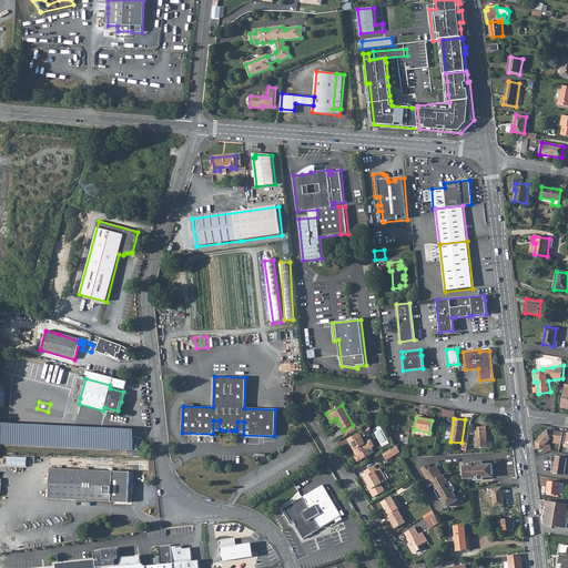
[(353,425),(343,430),(346,436),(356,430),(353,425)]
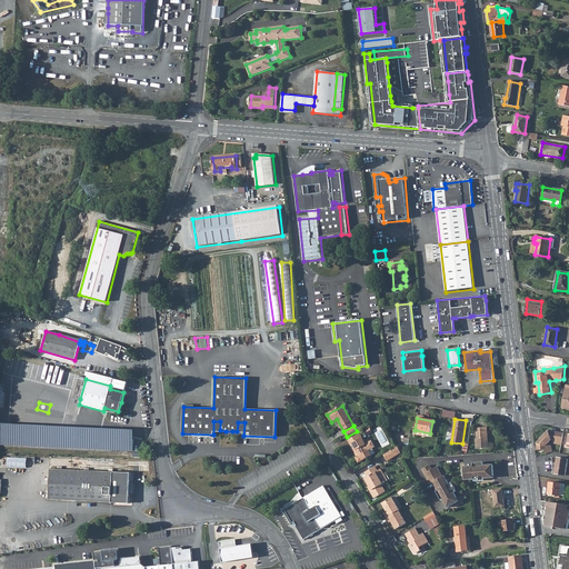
[(487,427),(476,428),(477,438),(475,438),(476,449),(487,448),(487,442),(488,442),(487,427)]
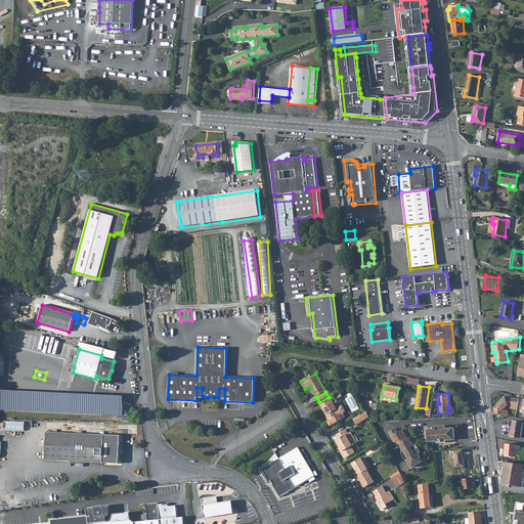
[(0,409),(123,416),(124,412),(124,405),(103,404),(103,401),(0,396),(0,409)]
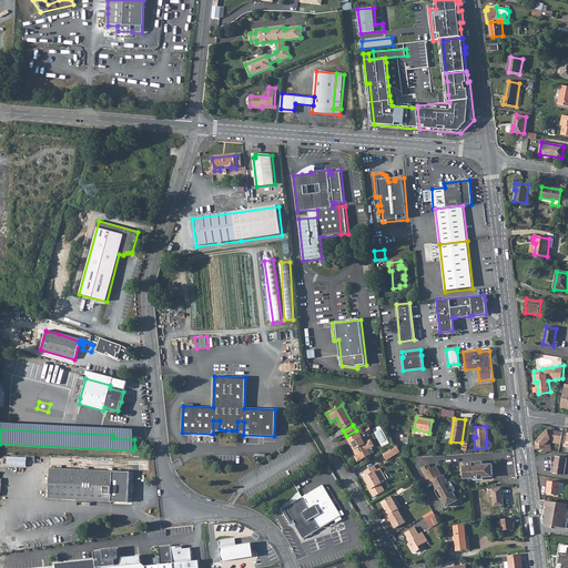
[(536,443),(536,449),(545,448),(545,453),(551,452),(550,444),(548,442),(550,439),(553,439),(553,443),(560,444),(561,436),(554,435),(554,432),(547,430),(536,443)]
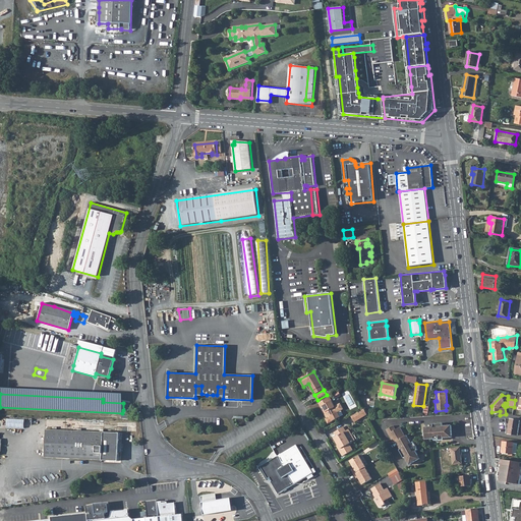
[(327,419),(329,424),(341,417),(338,412),(344,409),(340,403),(335,406),(332,401),(330,402),(328,398),(319,404),(321,407),(322,407),(327,415),(331,416),(327,419)]
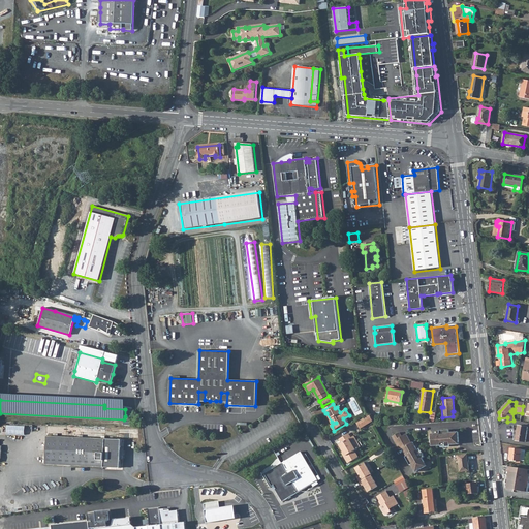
[(361,429),(374,421),(370,414),(358,422),(361,429)]
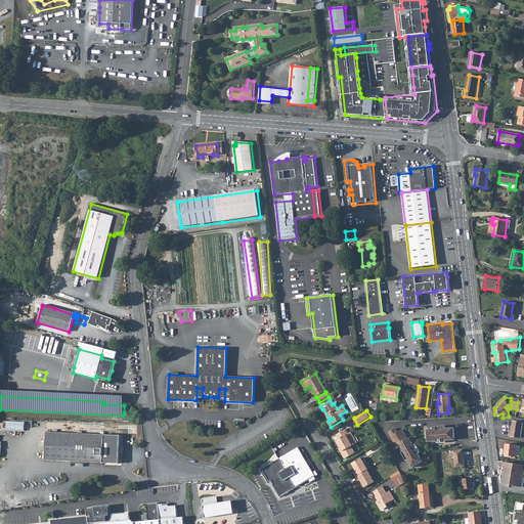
[(7,421),(7,430),(25,431),(26,422),(7,421)]
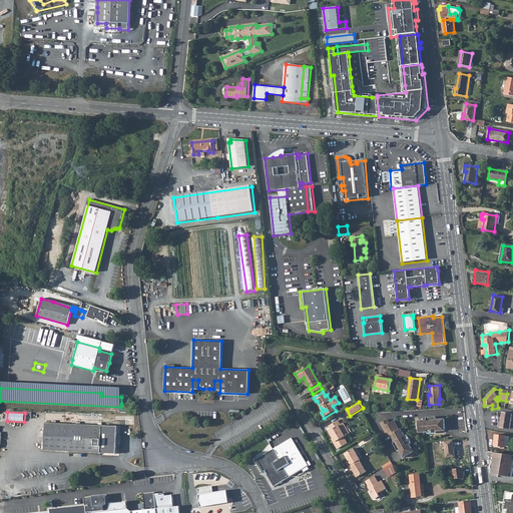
[(510,429),(512,414),(502,413),(500,428),(510,429)]
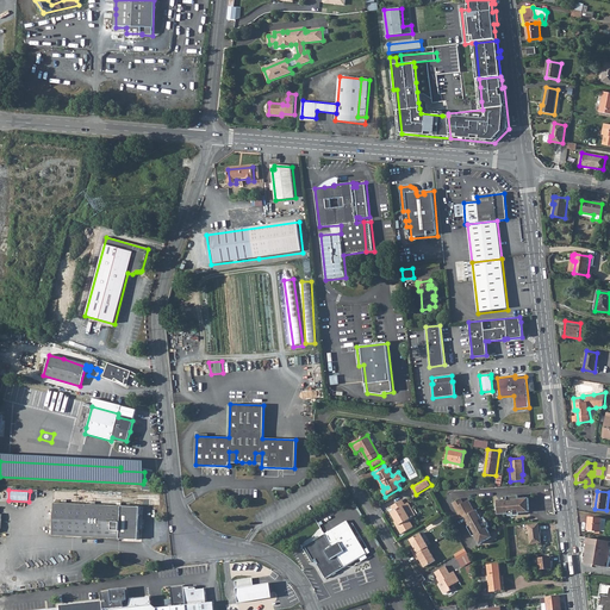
[(508,499),(497,500),(498,512),(503,512),(503,515),(509,514),(509,516),(517,516),(516,511),(520,511),(520,514),(524,512),(524,510),(529,510),(528,498),(518,499),(518,496),(508,497),(508,499)]
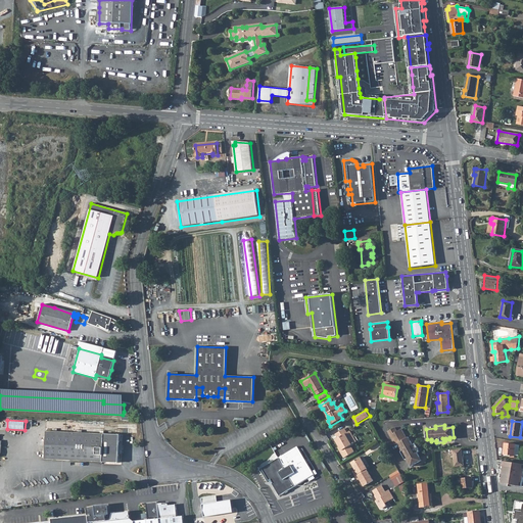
[(397,431),(395,427),(388,431),(395,445),(398,443),(402,450),(401,452),(406,460),(408,459),(412,467),(421,462),(418,458),(420,457),(418,453),(421,452),(417,445),(413,448),(412,446),(414,445),(411,441),(410,442),(407,438),(401,429),(397,431)]
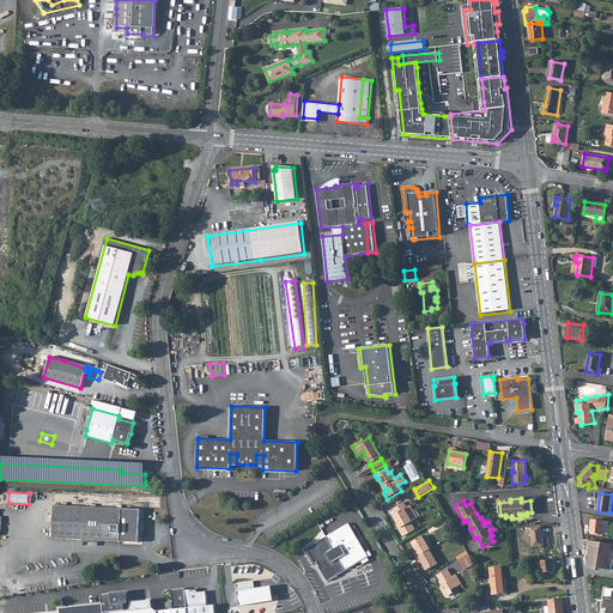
[(394,516),(399,525),(401,528),(400,529),(405,538),(416,530),(411,523),(413,522),(405,509),(407,508),(404,503),(393,510),(396,515),(394,516)]
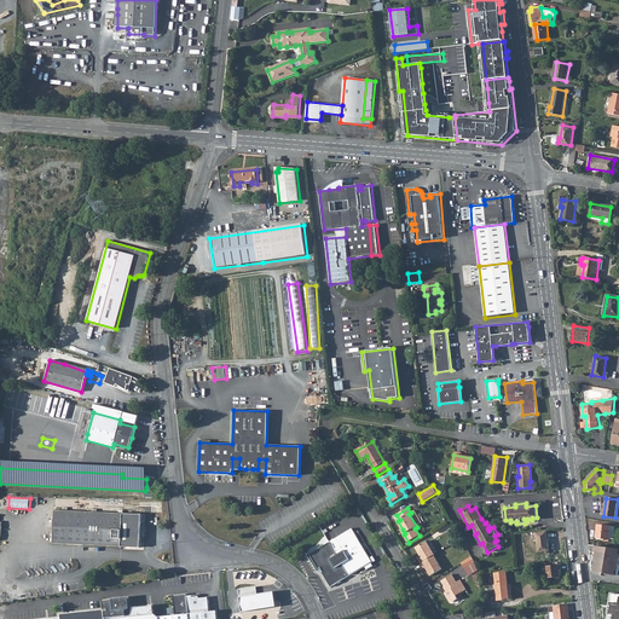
[(53,512),(52,544),(68,545),(140,548),(142,515),(53,512)]
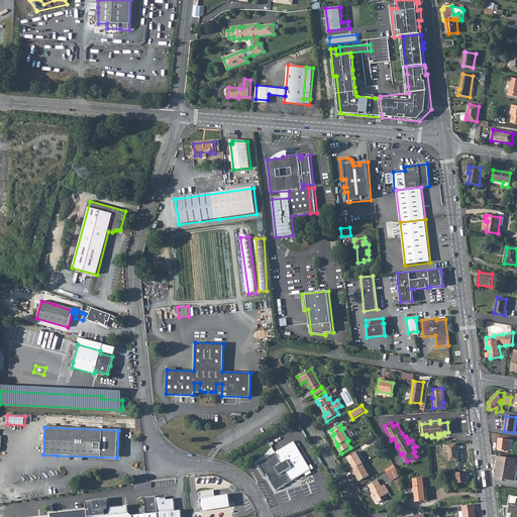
[(507,450),(509,440),(499,438),(497,449),(507,450)]
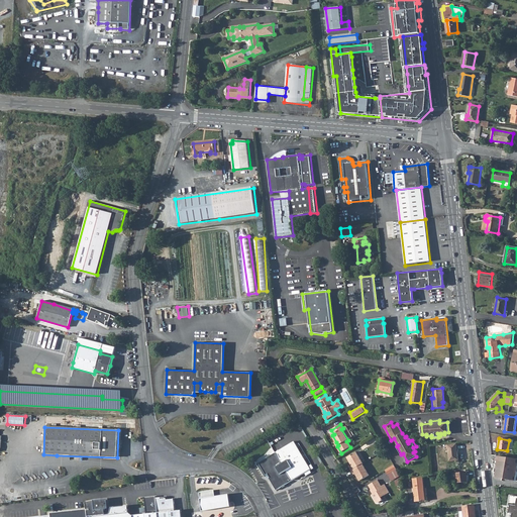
[(257,462),(259,466),(260,464),(265,472),(263,473),(265,476),(266,475),(268,479),(270,478),(277,490),(308,472),(309,474),(312,472),(294,441),(268,456),(257,462)]
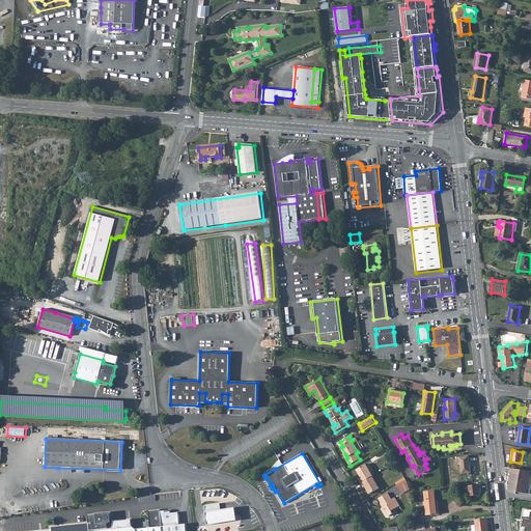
[(469,456),(460,456),(463,473),(471,472),(470,465),(469,456)]
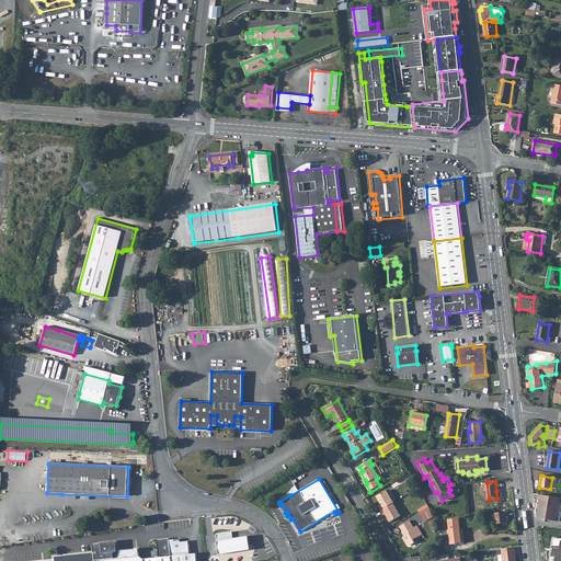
[(379,506),(381,511),(385,515),(387,514),(391,522),(401,516),(393,503),(395,503),(387,491),(377,496),(381,504),(379,506)]
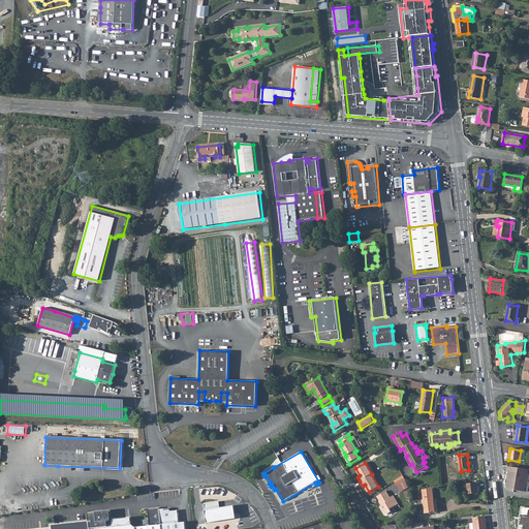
[(528,469),(511,467),(507,490),(528,493),(528,488),(528,469)]
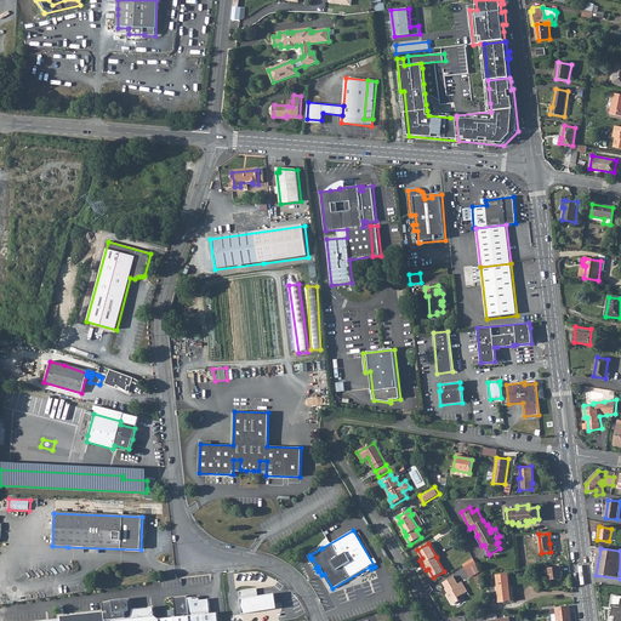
[(474,558),(463,564),(467,570),(478,564),(474,558)]
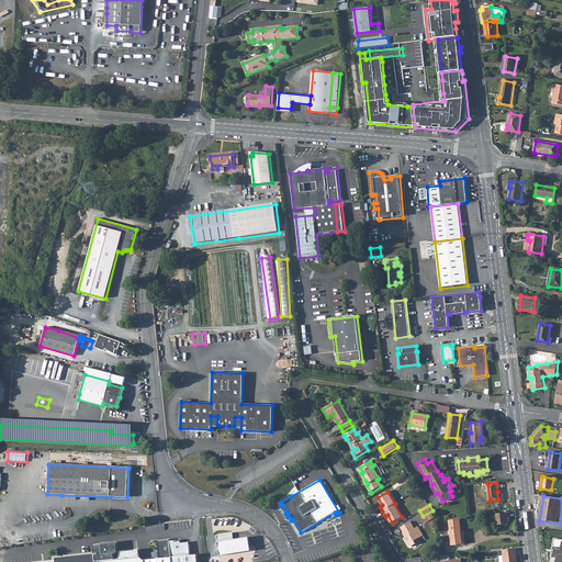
[(507,513),(496,514),(497,525),(508,524),(507,513)]
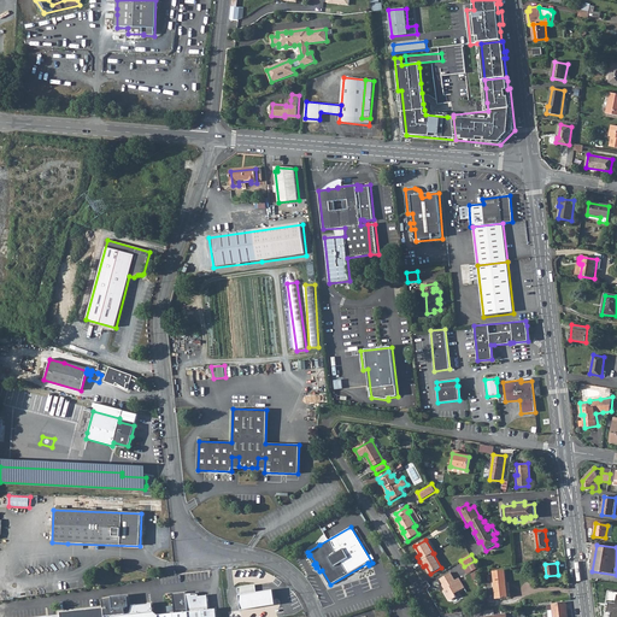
[(504,570),(492,571),(497,599),(507,598),(505,583),(504,570)]
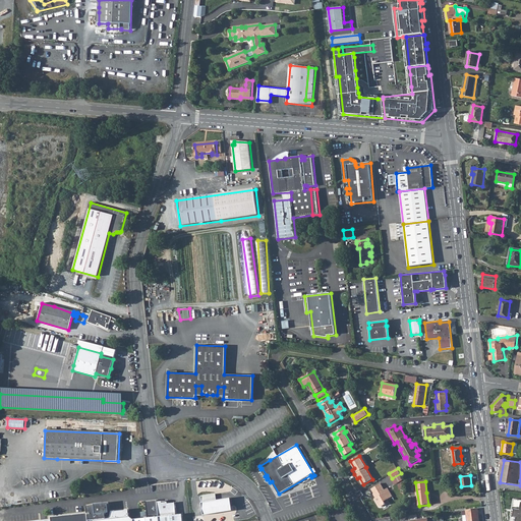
[(381,484),(372,489),(377,496),(378,498),(374,499),(379,506),(383,507),(387,504),(385,502),(393,497),(389,488),(385,490),(381,484)]
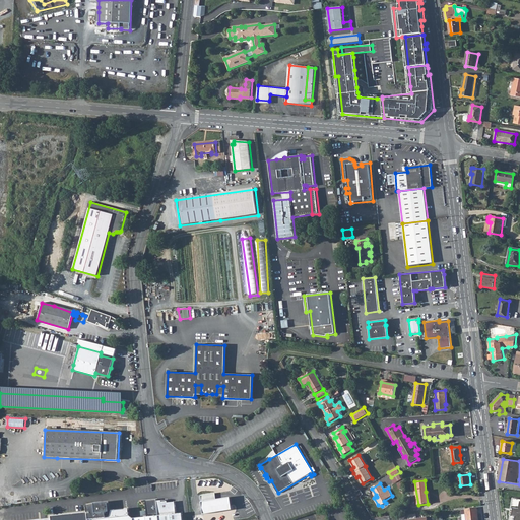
[(215,494),(201,496),(204,514),(233,510),(232,502),(232,497),(216,500),(215,494)]
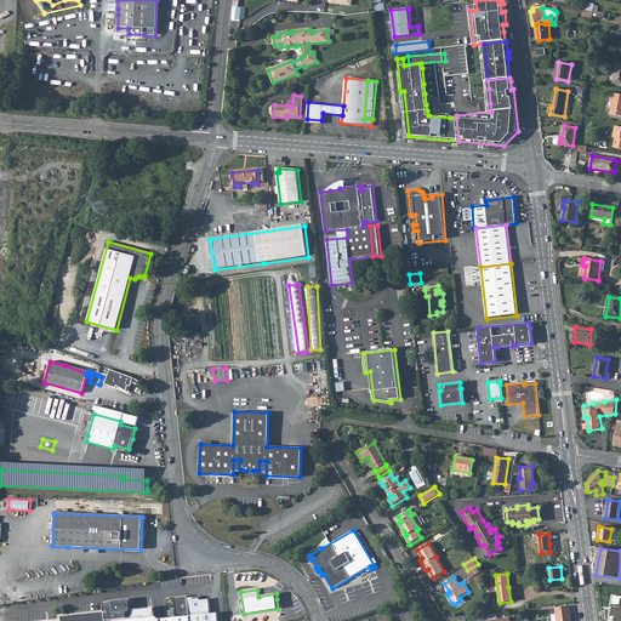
[(620,620),(620,596),(610,594),(607,620),(620,620)]
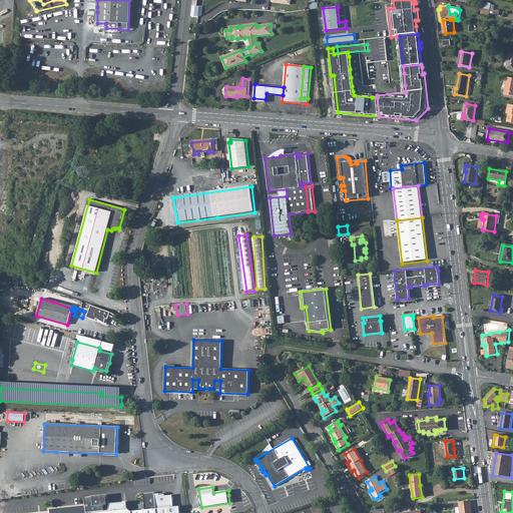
[(86,498),(87,505),(51,508),(51,511),(28,512),(180,512),(180,506),(174,507),(172,495),(165,495),(165,494),(160,495),(159,493),(155,494),(155,492),(144,493),(145,509),(132,511),(128,508),(127,502),(111,503),(109,510),(105,510),(104,503),(103,504),(102,496),(86,498)]
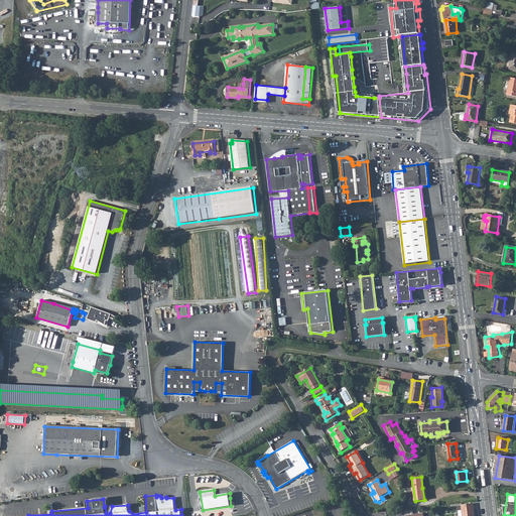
[(474,515),(473,504),(462,505),(463,515),(474,515)]
